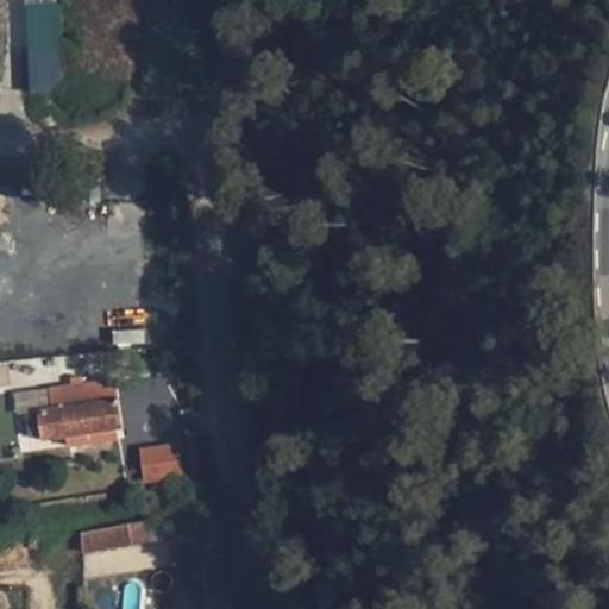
[(0,0),(0,88),(10,88),(1,0),(0,0)]
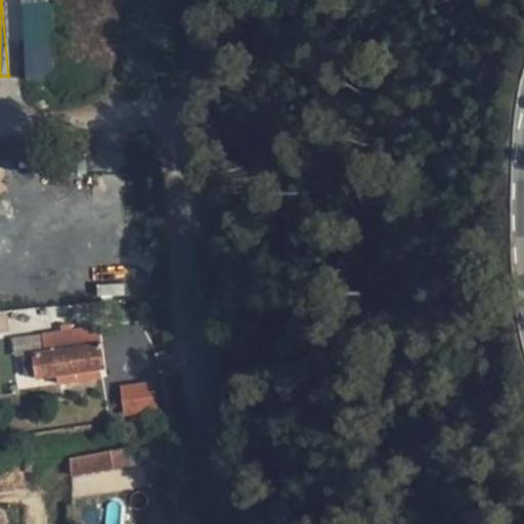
[(49,1),(20,3),(26,77),(54,75),(49,1)]
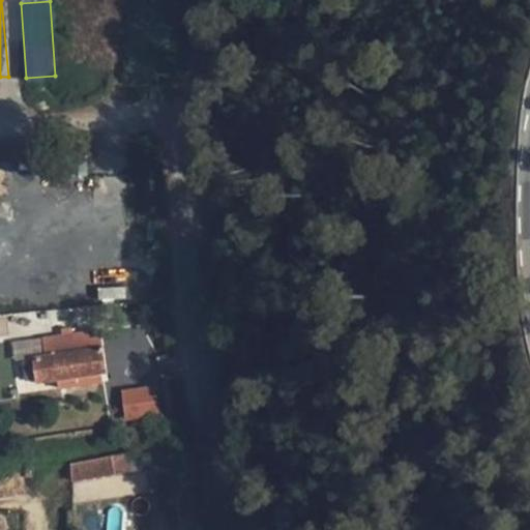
[(37,382),(58,379),(102,373),(107,372),(100,329),(75,333),(77,350),(33,356),(37,382)]
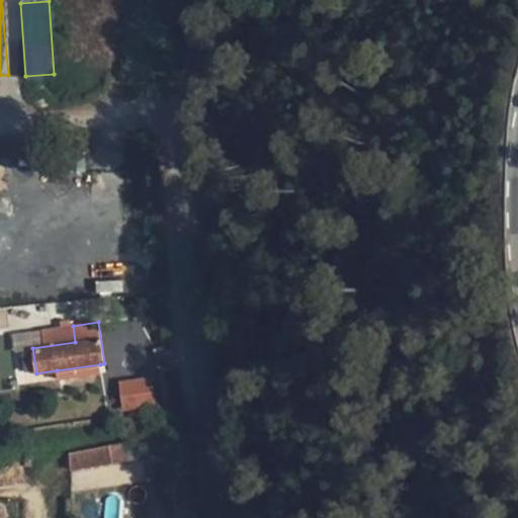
[(57,370),(58,378),(101,372),(100,364),(57,370)]
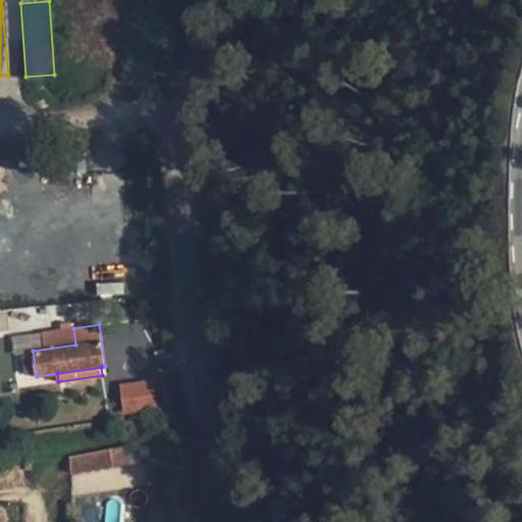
[(149,379),(118,382),(121,412),(152,409),(149,379)]
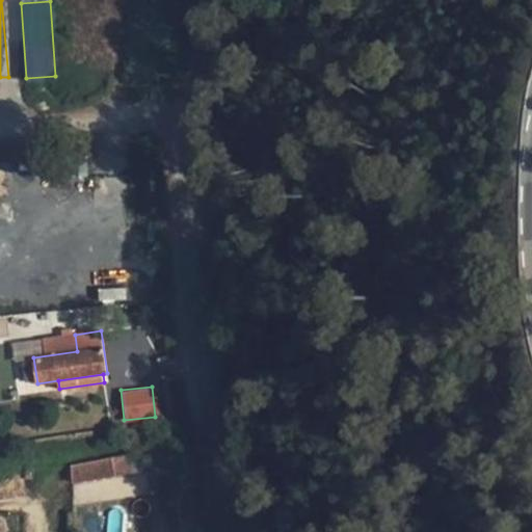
[(142,471),(139,452),(113,456),(116,475),(142,471)]
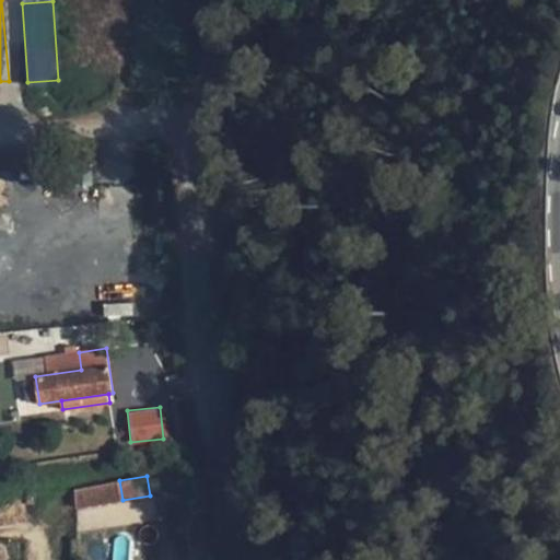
[(137,501),(74,508),(78,529),(140,523),(137,501)]
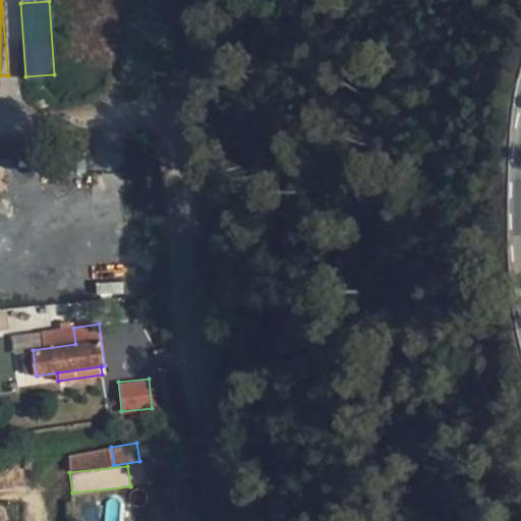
All buildings are outlined.
